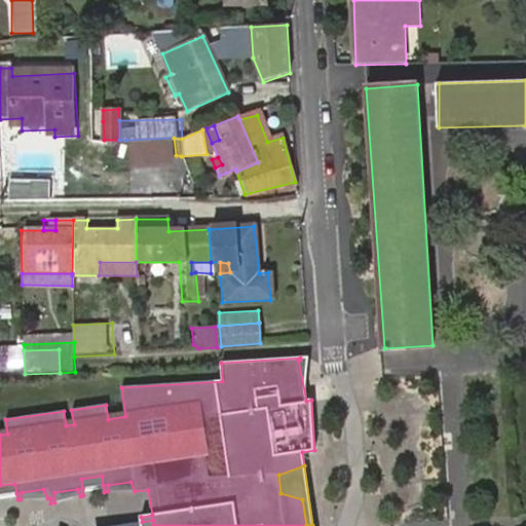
[(81,479),(82,488),(103,485),(102,476),(81,479)]
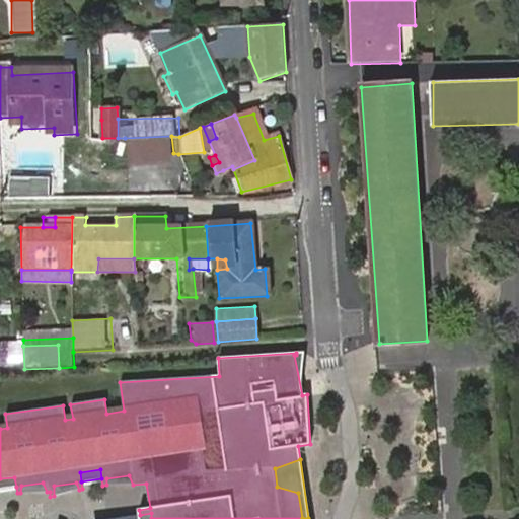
[(106,478),(106,485),(133,485),(129,475),(106,478)]
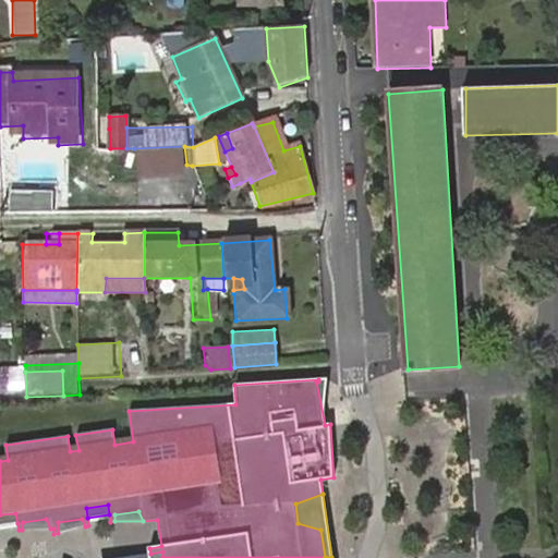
[(0,514),(0,525),(17,523),(15,513),(0,514)]
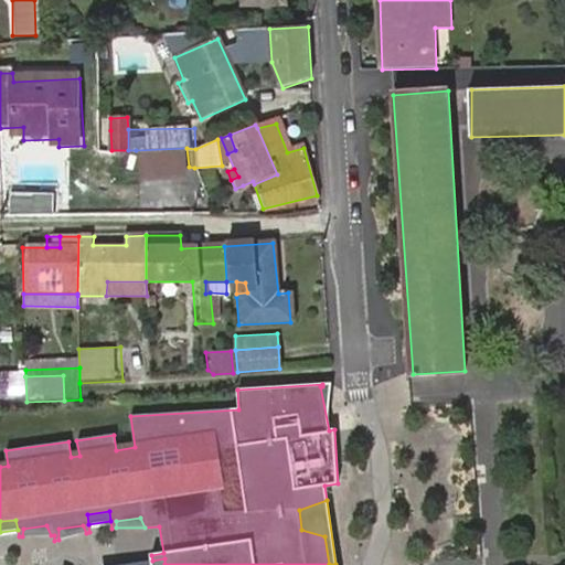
[(23,529),(22,536),(51,535),(46,525),(23,529)]
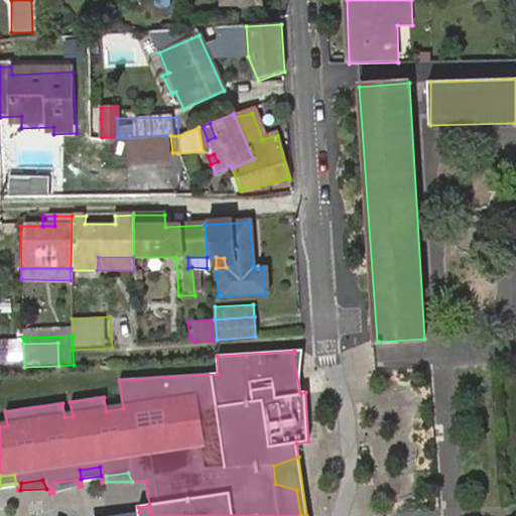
[(53,483),(53,493),(79,487),(76,480),(53,483)]
